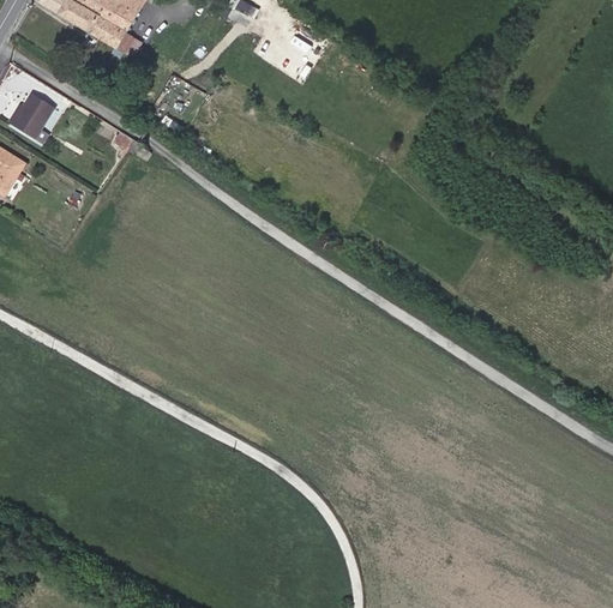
[(53,0),(128,44),(137,30),(130,26),(144,0),(53,0)]
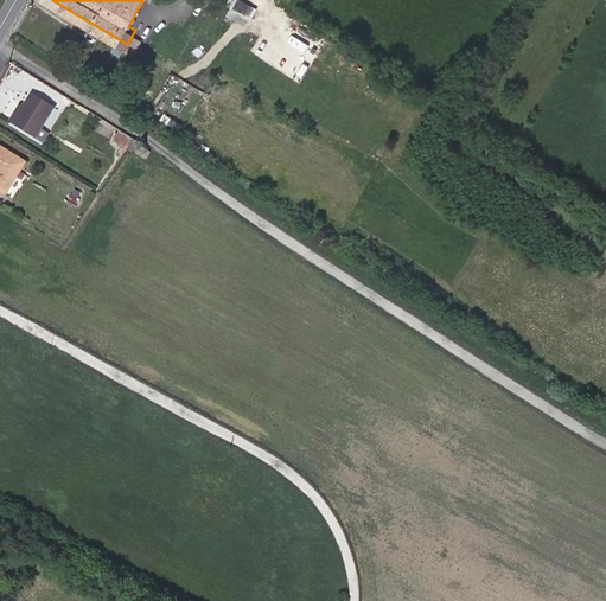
[(36,135),(52,108),(31,95),(24,107),(13,123),(36,135)]
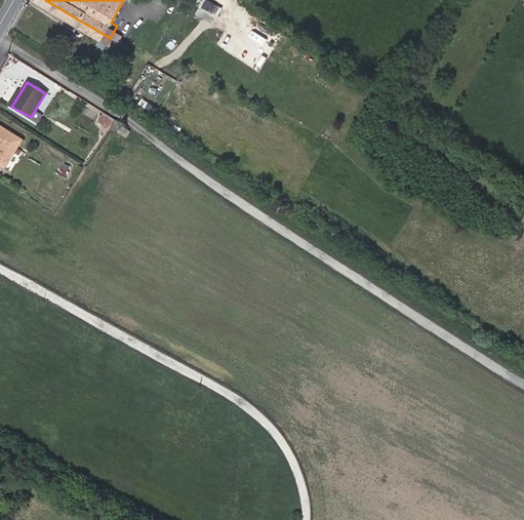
[(11,107),(21,92),(16,90),(8,105),(11,107)]
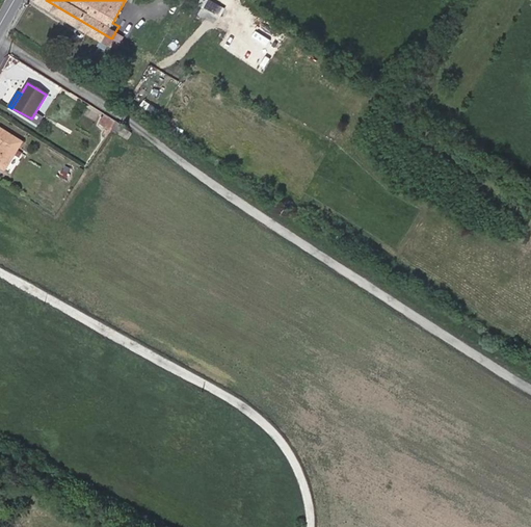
[(115,122),(104,114),(98,124),(105,128),(102,134),(102,136),(105,138),(111,128),(112,127),(115,122)]
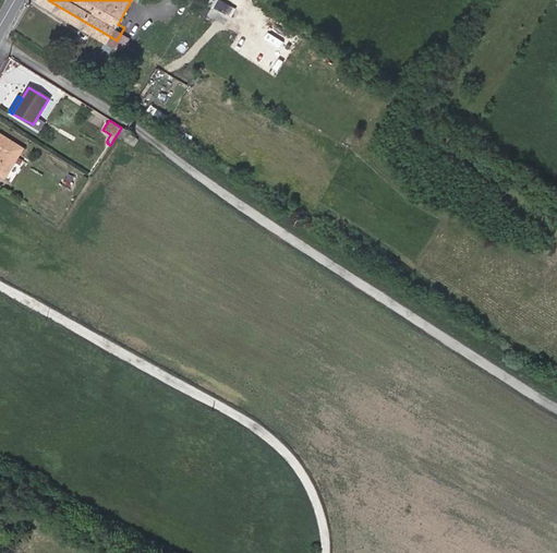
[(129,133),(121,128),(118,133),(134,143),(136,140),(128,134),(129,133)]
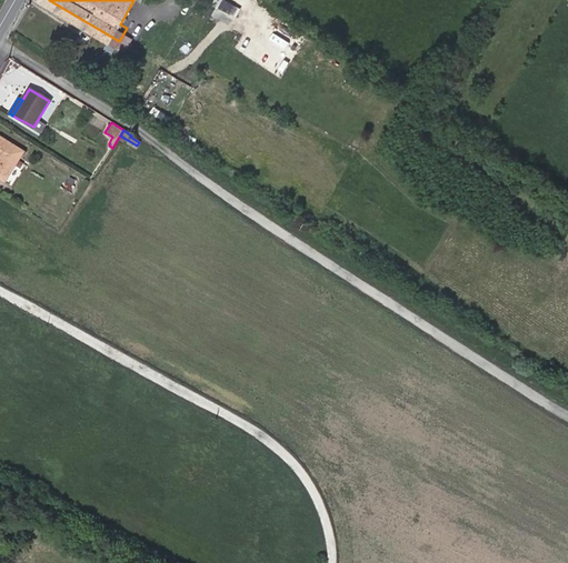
[(0,136),(0,178),(5,181),(18,160),(20,161),(26,152),(0,136)]
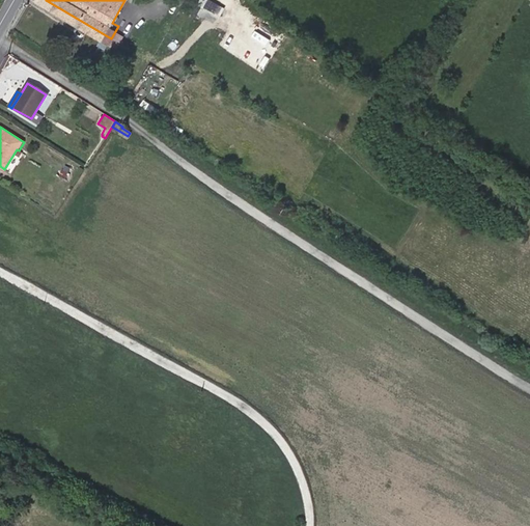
[(128,136),(112,127),(111,128),(118,133),(117,134),(126,139),(128,136)]
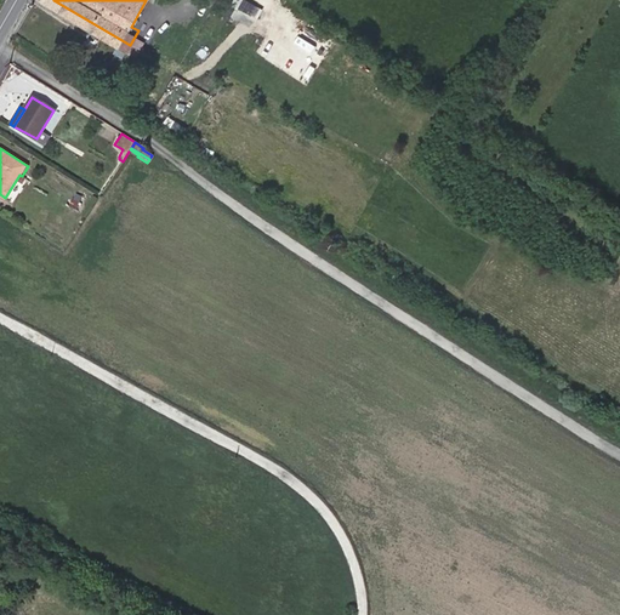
[(78,210),(81,203),(77,200),(74,199),(70,205),(78,210)]
